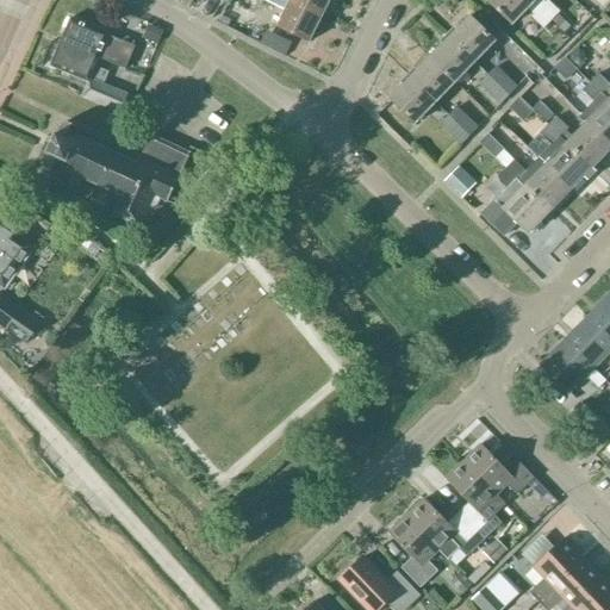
[(322,17),(288,0),(261,0),(277,7),(278,7),(285,11),(277,27),(309,43),(322,17)]
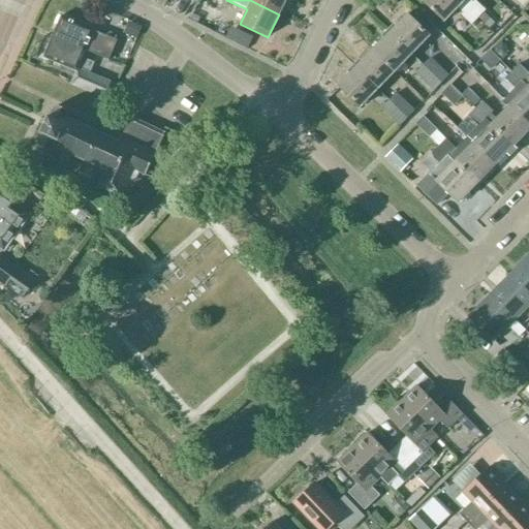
[(285,0),(250,0),(279,14),(285,0)]
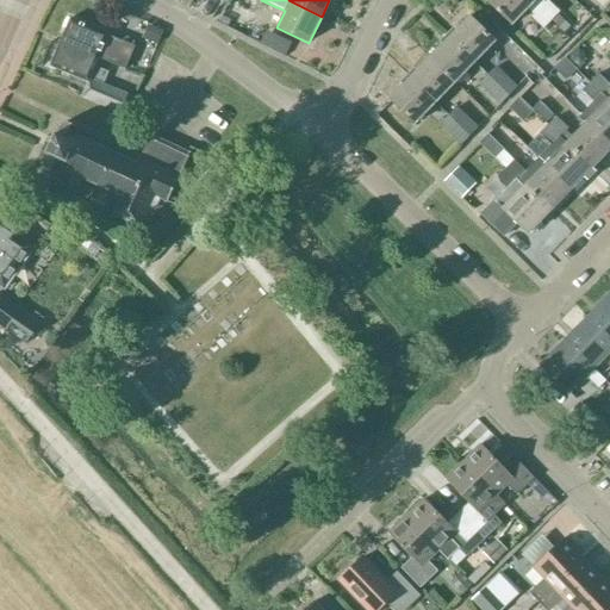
[(552,22),(528,0),(486,0),(512,25),(527,10),(534,16),(531,18),(543,30),(552,22)]
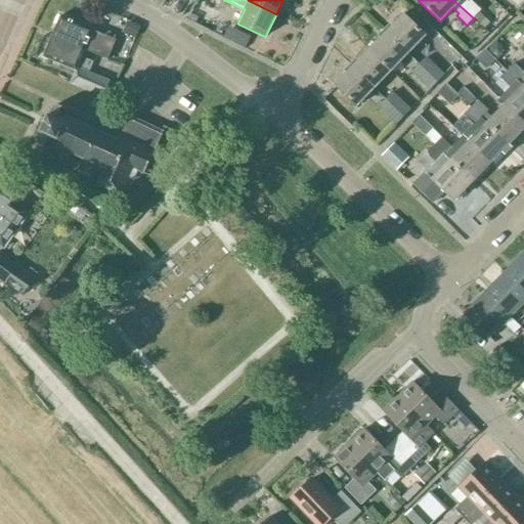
[(453,0),(474,18),(481,11),(470,1),(468,3),(466,0),(453,0)]
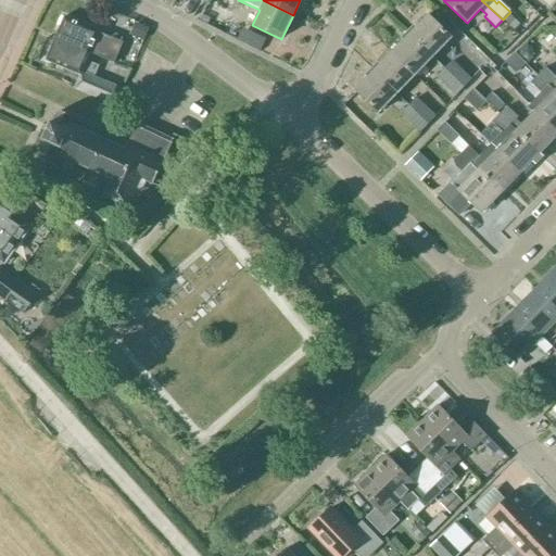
[(409,35),(432,58),(451,38),(428,16),(409,35)]
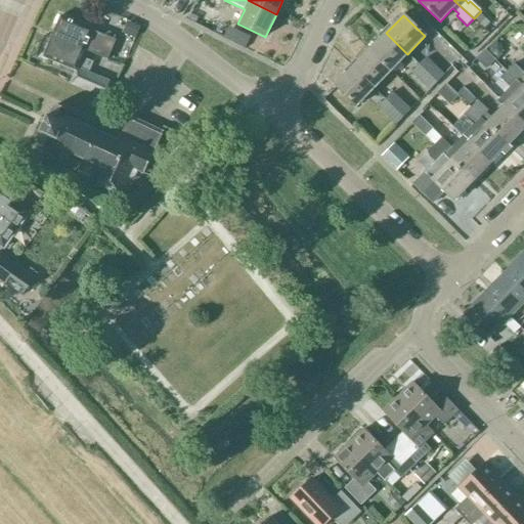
[(93,30),(60,16),(52,37),(85,50),(107,60),(116,40),(93,31),(93,30)]
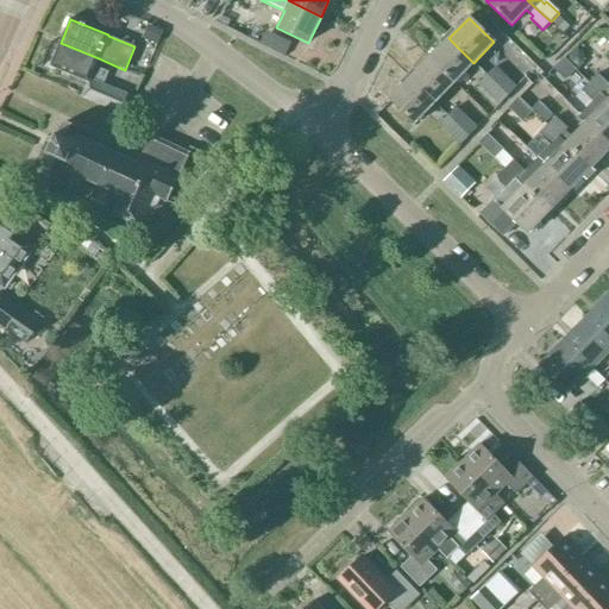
[(145,38),(157,43),(162,32),(150,27),(145,38)]
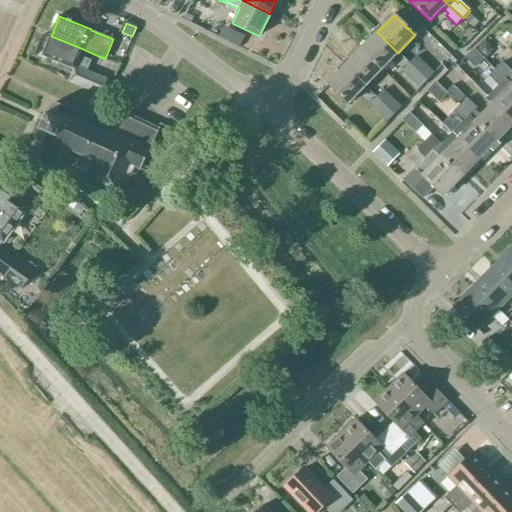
[(398,53),(377,32),(360,49),(382,70),(398,53)]
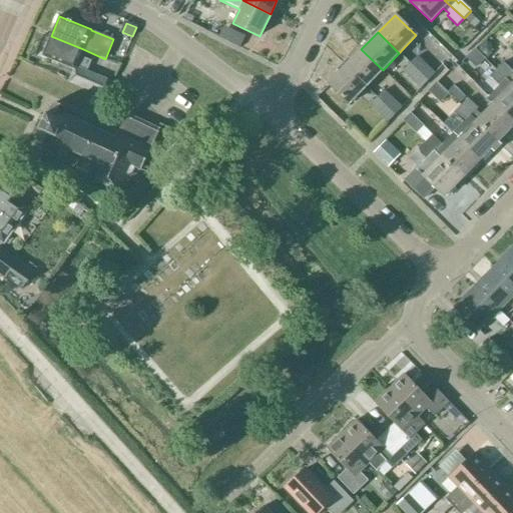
[(80,57),(83,49),(51,36),(42,56),(74,69),(86,74),(91,61),(80,57)]
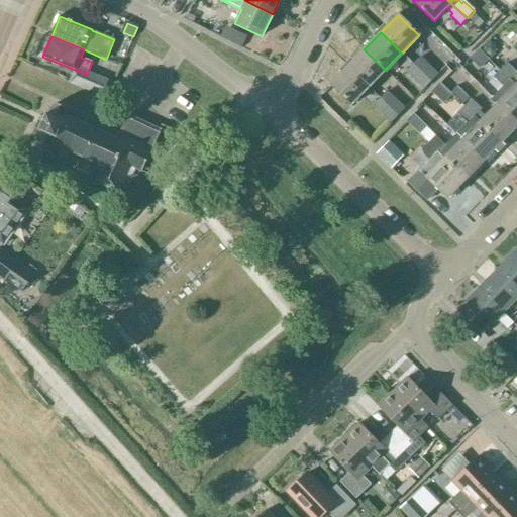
[(495,42),(482,47),(489,66),(502,60),(495,42)]
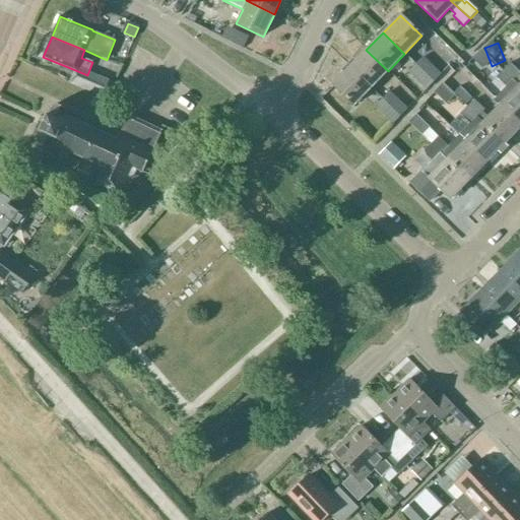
[(388,71),(366,50),(348,67),(371,88),(388,71)]
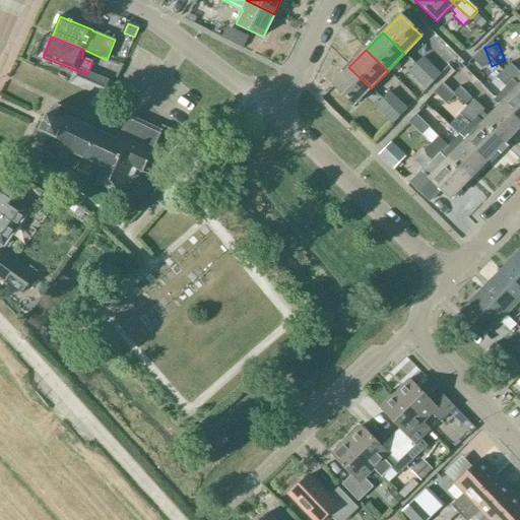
[(423,58),(416,65),(435,81),(441,75),(423,58)]
